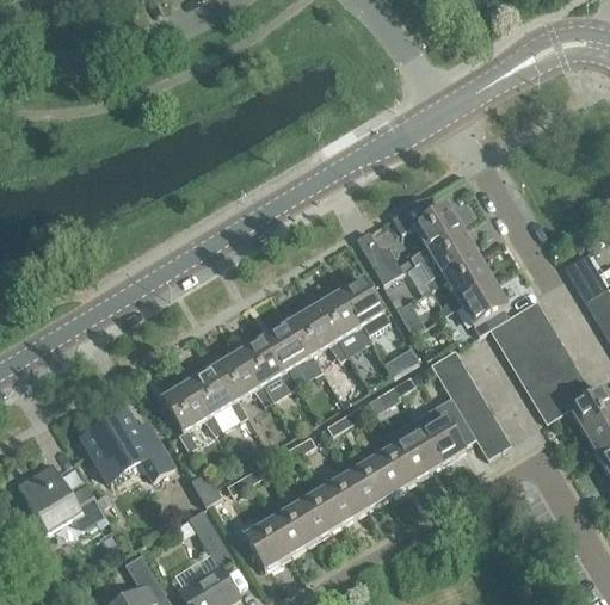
[(462,232),(447,205),(433,213),(425,198),(392,218),(400,235),(413,227),(425,247),(427,252),(462,232)]
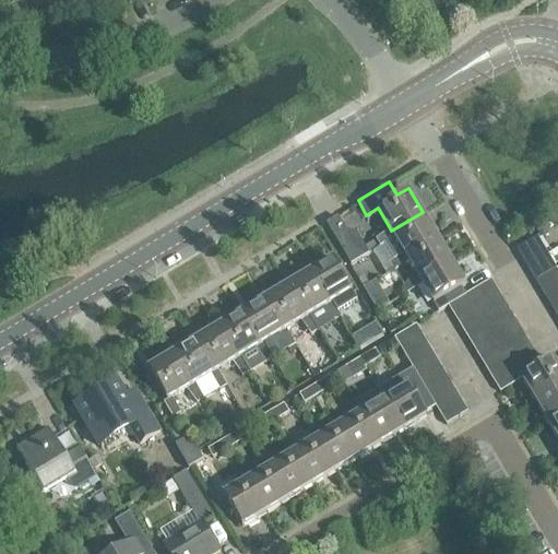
[(436,235),(423,212),(391,231),(389,226),(375,236),(379,244),(383,240),(392,256),(402,249),(405,254),(436,235)]
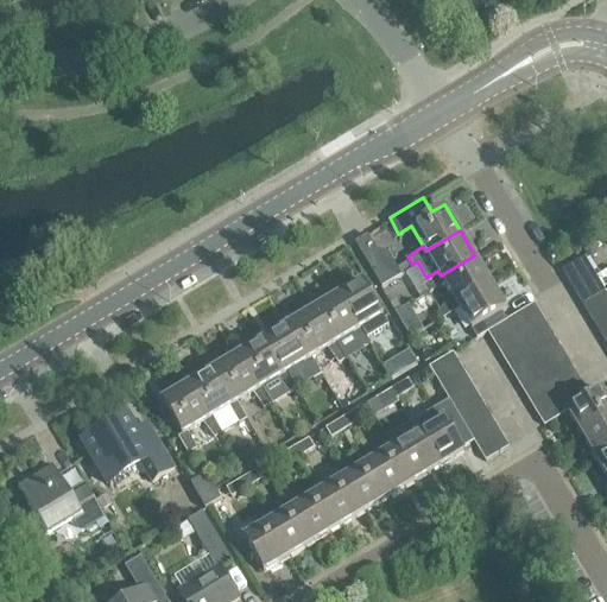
[(353,239),(380,284),(399,272),(386,248),(374,246),(366,232),(353,239)]
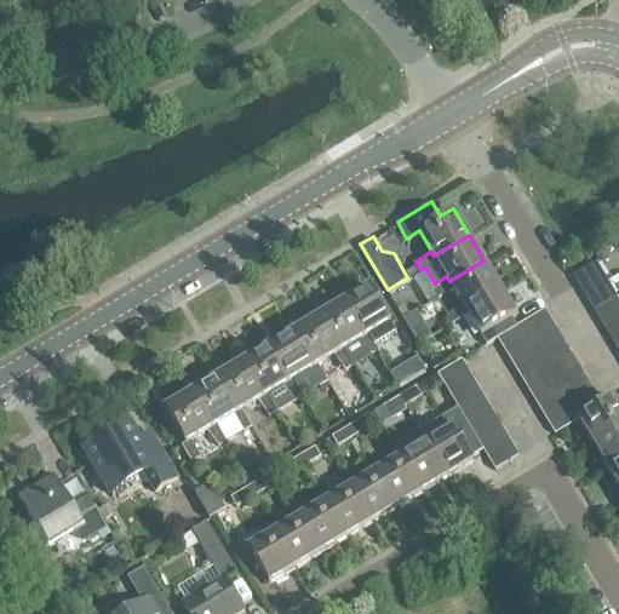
[(607,247),(605,242),(594,248),(600,258),(606,256),(607,247)]
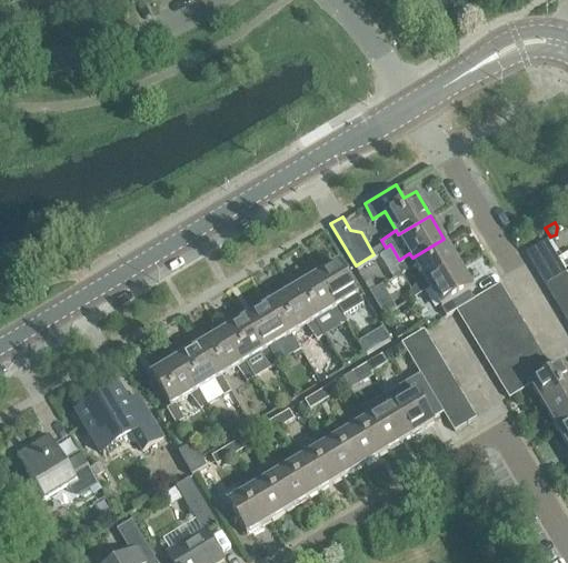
[(544,281),(564,269),(545,237),(525,249),(544,281)]
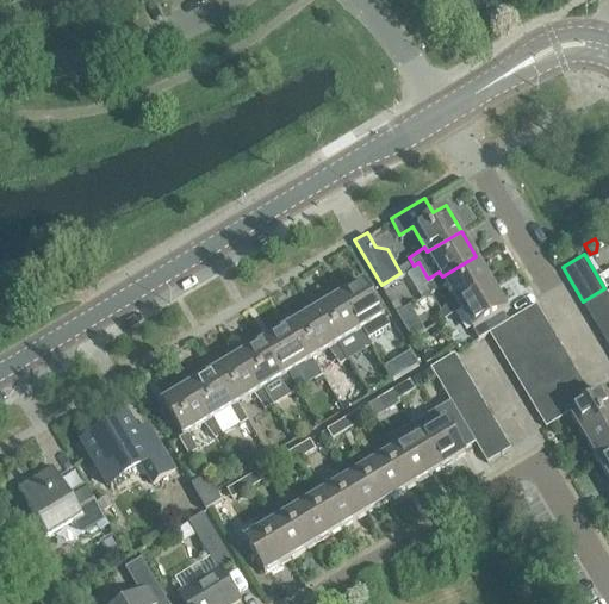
[(439,272),(428,279),(423,282),(428,291),(445,280),(454,297),(457,302),(491,281),(476,256),(442,276),(439,272)]
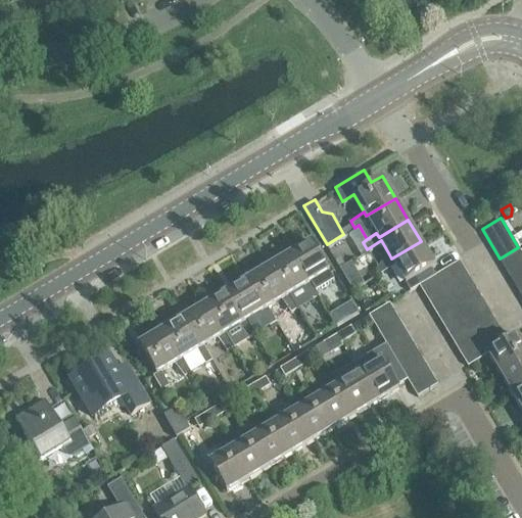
[(333,276),(311,239),(288,251),(305,281),(301,283),(312,296),(318,293),(315,287),(333,276)]
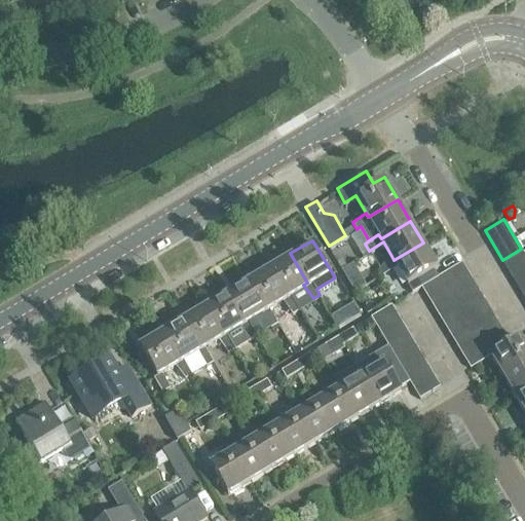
[(423,243),(394,260),(391,256),(378,265),(382,272),(396,263),(407,282),(437,264),(423,243)]
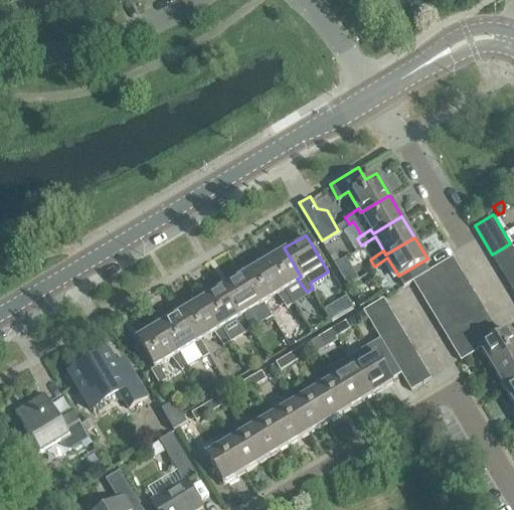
[(504,275),(513,269),(513,249),(510,243),(492,255),(504,275)]
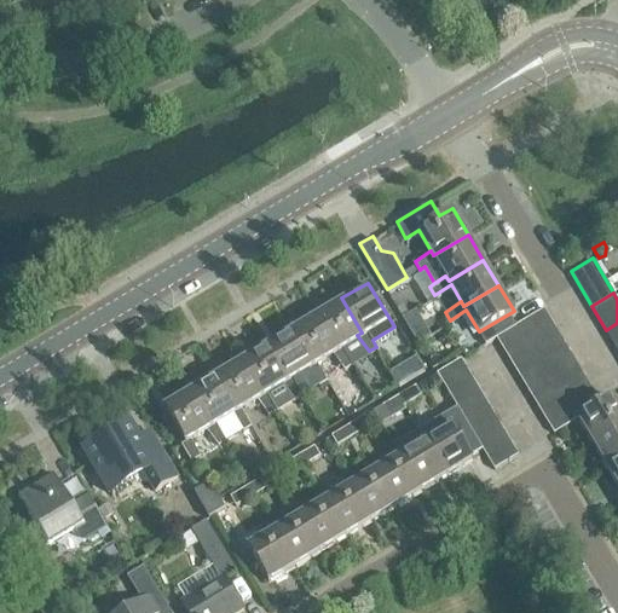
[(341,298),(316,313),(336,347),(333,351),(344,366),(351,362),(341,345),(357,335),(362,333),(341,298)]
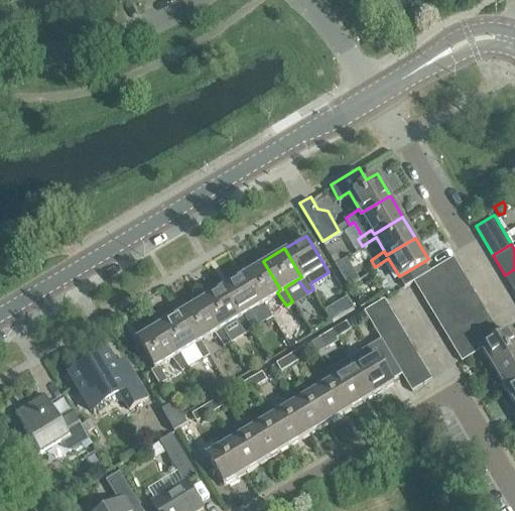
[(453,254),(432,266),(438,277),(459,265),(453,254)]
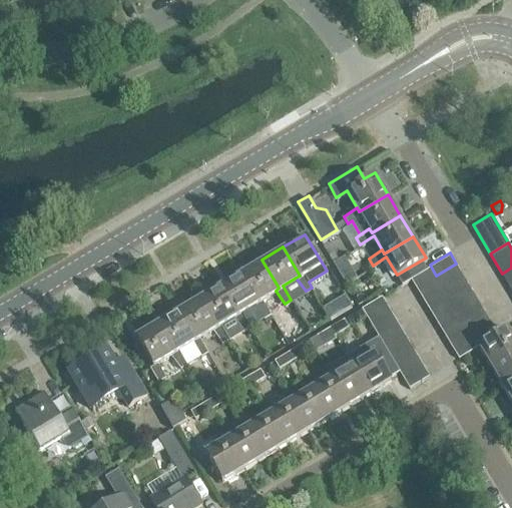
[(338,258),(333,261),(345,280),(355,274),(344,254),(338,258)]
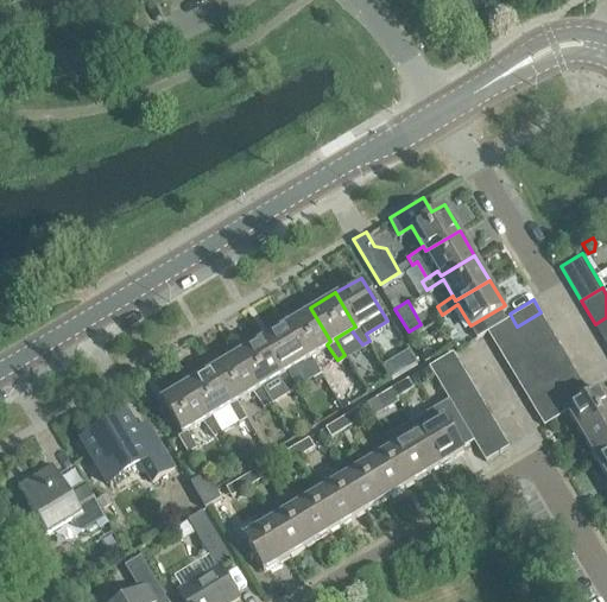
[(310,308),(285,323),(305,356),(302,359),(313,374),(320,371),(310,354),(327,344),(330,341),(310,308)]
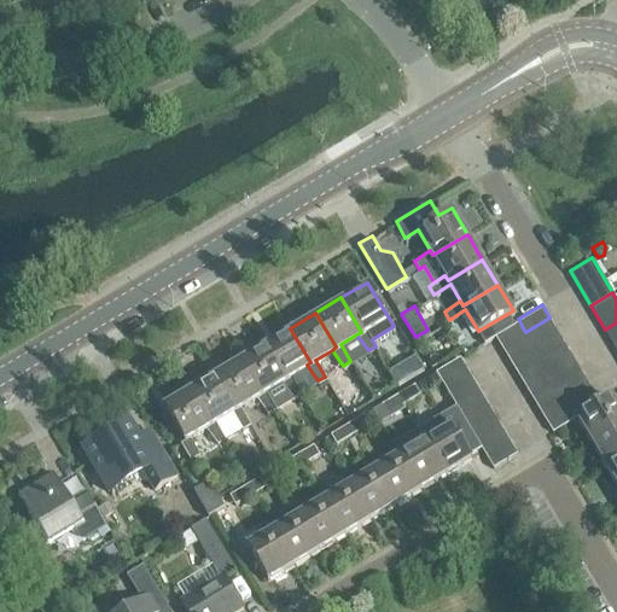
[(557,328),(549,318),(525,332),(533,343),(557,328)]
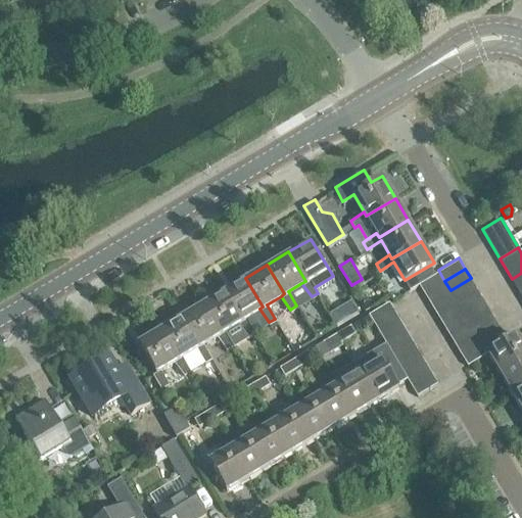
[(418,282),(425,293),(444,281),(438,270),(418,282)]
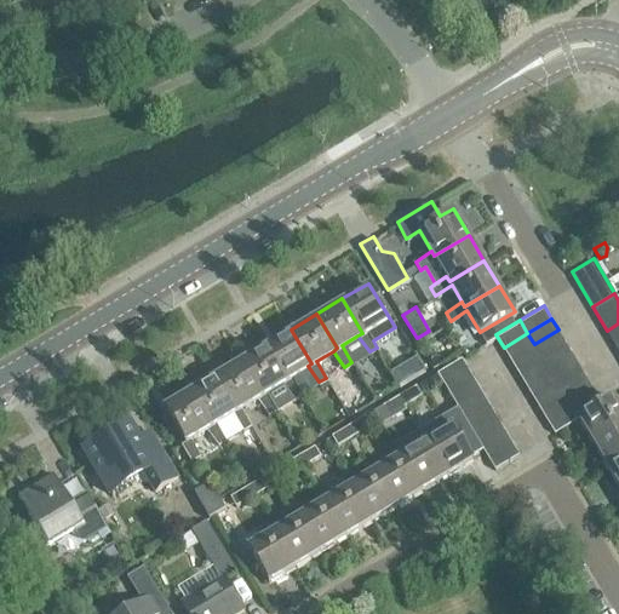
[(618,350),(618,323),(607,331),(618,350)]
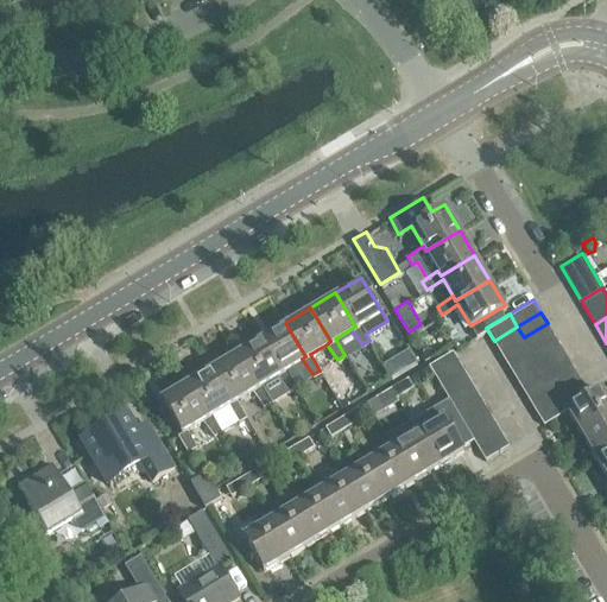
[(260,337),(280,372),(277,374),(288,390),(295,385),(285,368),(302,359),(305,356),(285,323),(260,337)]
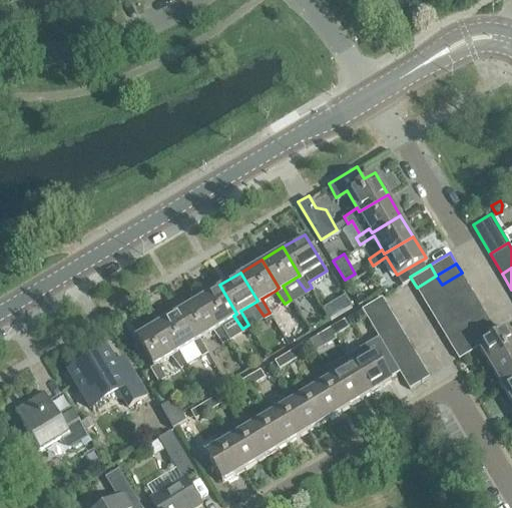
[(462,273),(442,285),(448,295),(468,283),(462,273)]
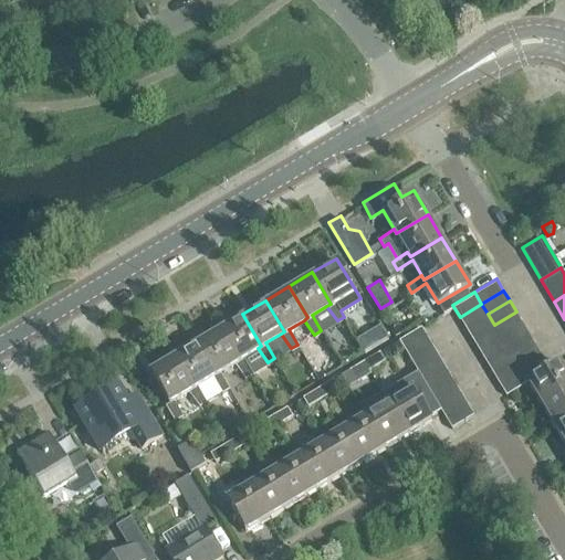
[(488,314),(481,304),(460,317),(466,327),(488,314)]
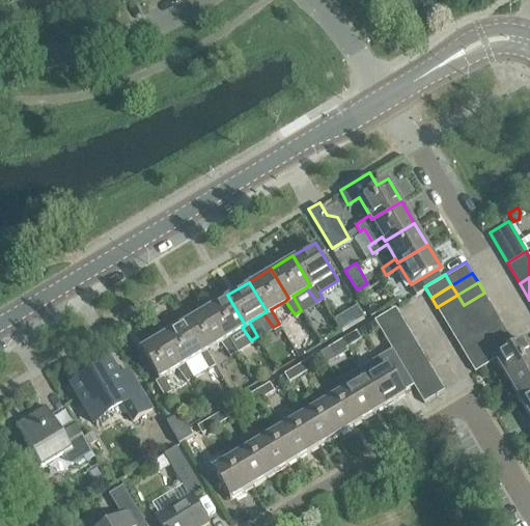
[(490,303),(484,293),(464,305),(470,315),(490,303)]
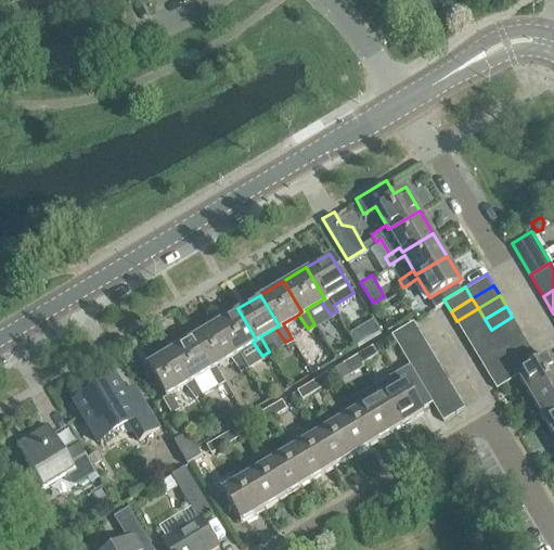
[(237,308),(215,322),(233,353),(230,355),(240,369),(246,366),(237,350),(253,342),(256,340),(237,308)]
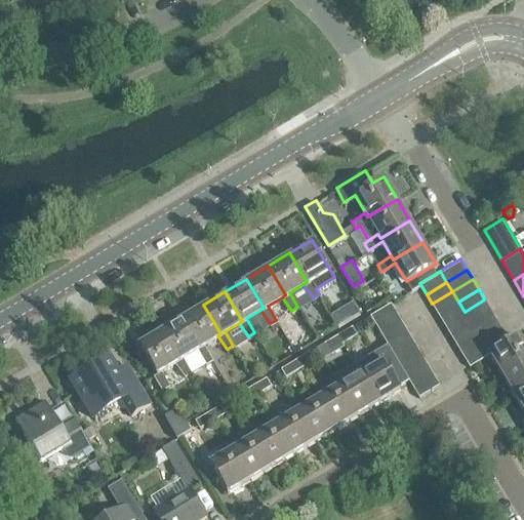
[(432,304),(438,314),(458,302),(452,291),(432,304)]
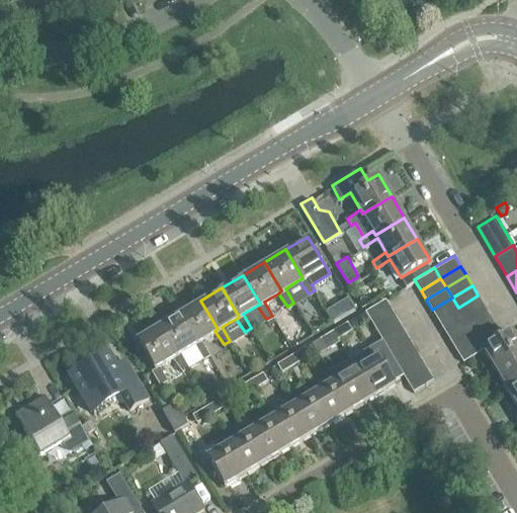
[(484,305),(478,295),(458,308),(463,317),(484,305)]
